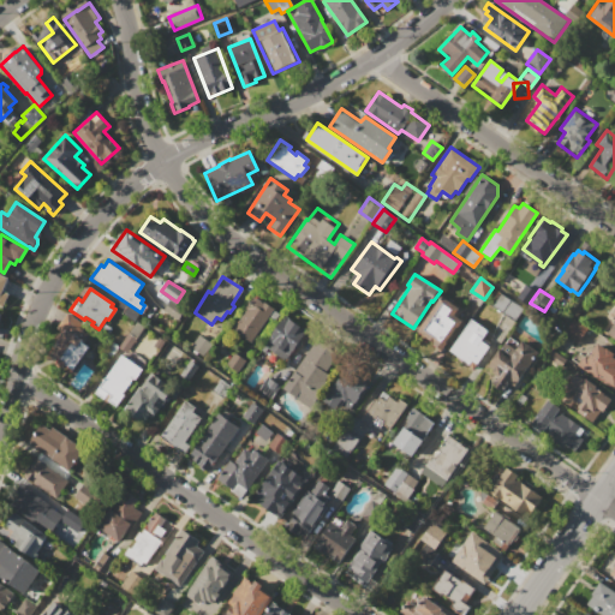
[(500,293),(511,300),(502,311),(491,304),(500,293)]
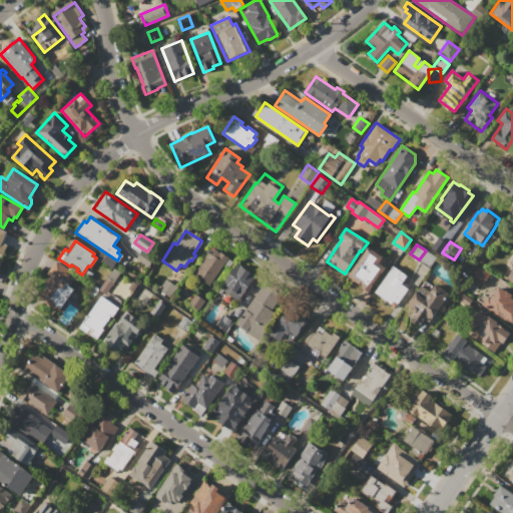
[(368,246),(387,259),(383,265),(386,267),(382,274),(381,273),(373,285),(373,286),(369,293),(348,279),(368,246)]
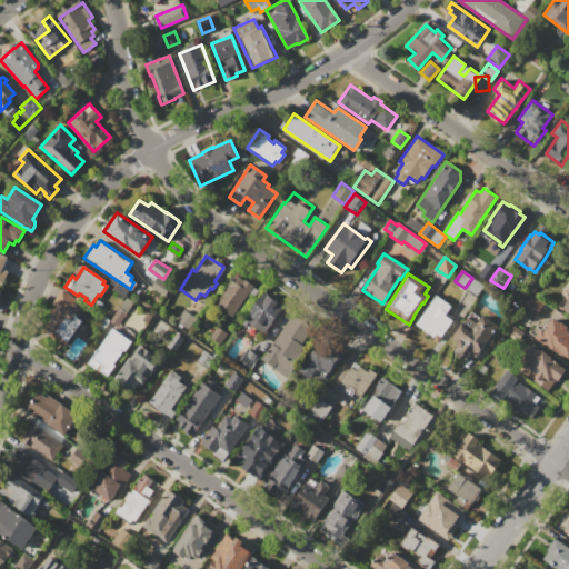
[(253,286),(232,317),(215,305),(227,286),(227,285),(233,275),(235,275),(239,277),(242,281),(243,279),(253,286)]
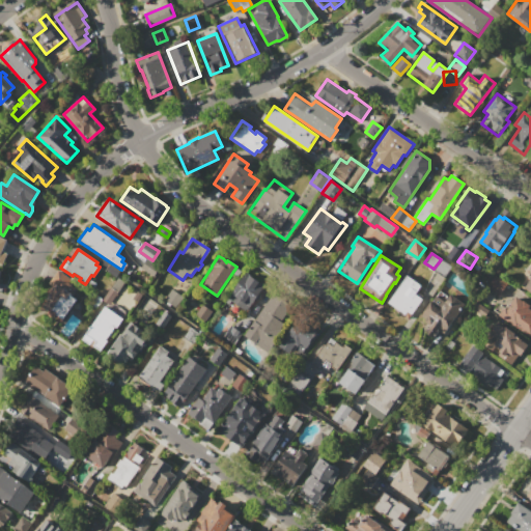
[(102,257),(120,270),(115,277),(105,270),(106,269),(98,263),(102,257)]
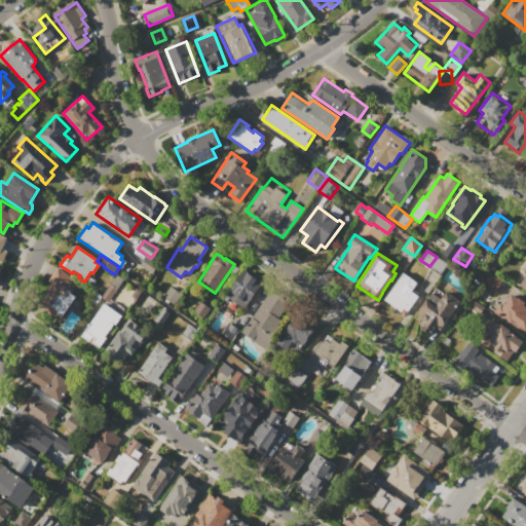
[(146,256),(158,264),(152,274),(140,266),(146,256)]
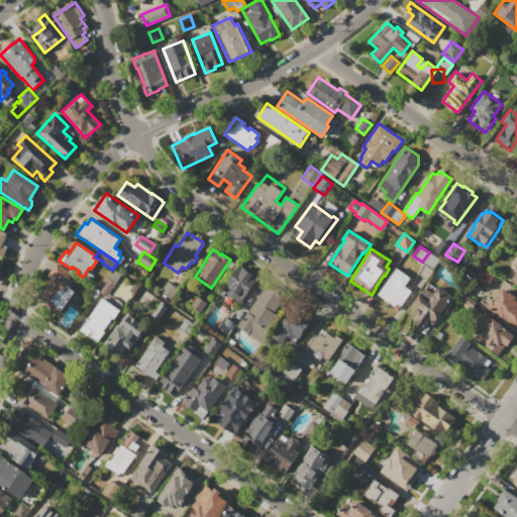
[(429,252),(439,260),(432,270),(422,263),(429,252)]
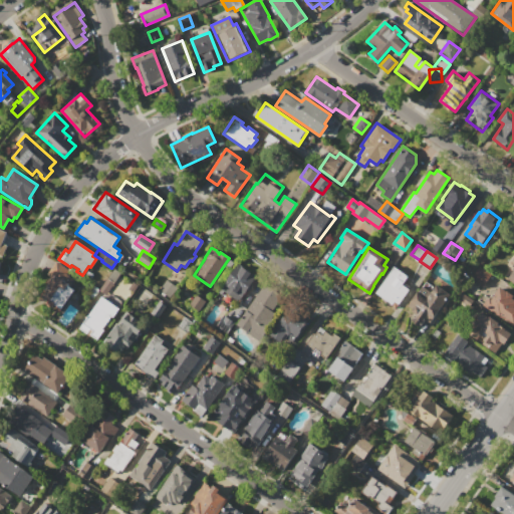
[(56,261),(69,270),(67,274),(73,278),(65,290),(59,286),(48,302),(37,295),(55,269),(52,267),(56,261)]
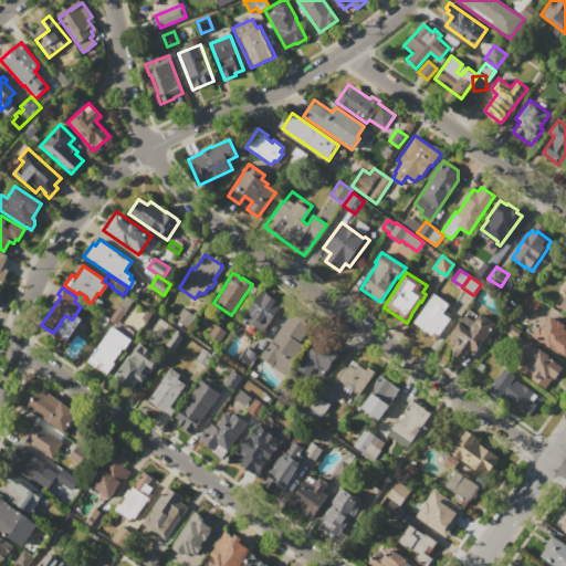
[(262,290),(282,305),(262,332),(247,320),(243,325),(239,322),(262,290)]
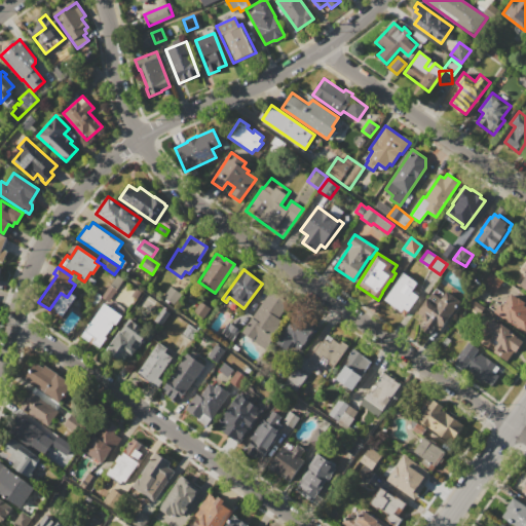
[(491,271),(503,279),(494,294),(482,286),(491,271)]
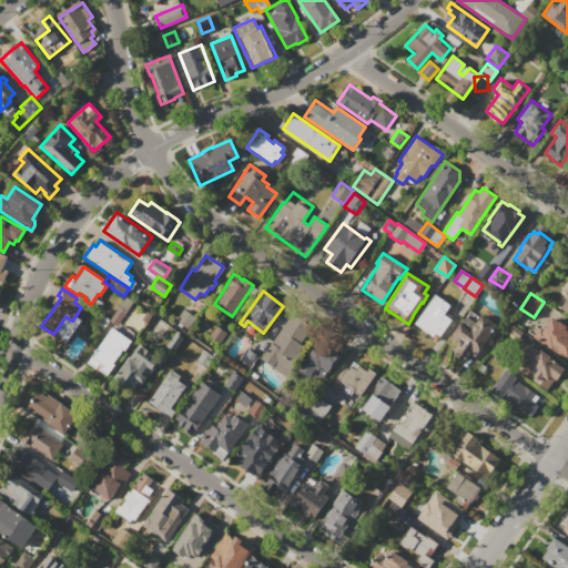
[(435,294),(450,304),(446,312),(453,316),(450,318),(452,320),(438,340),(415,324),(435,294)]
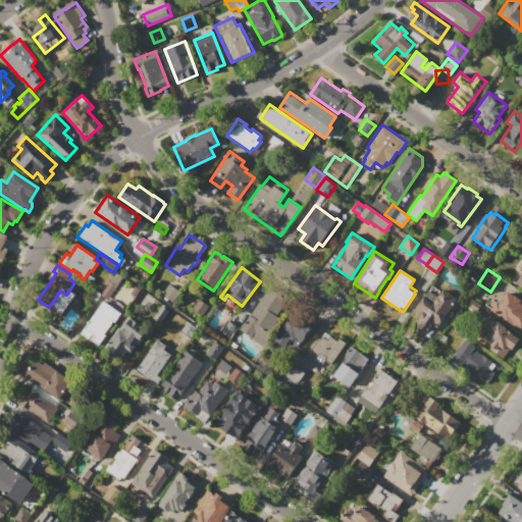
[(115,273),(121,277),(115,286),(115,288),(107,300),(100,295),(115,273)]
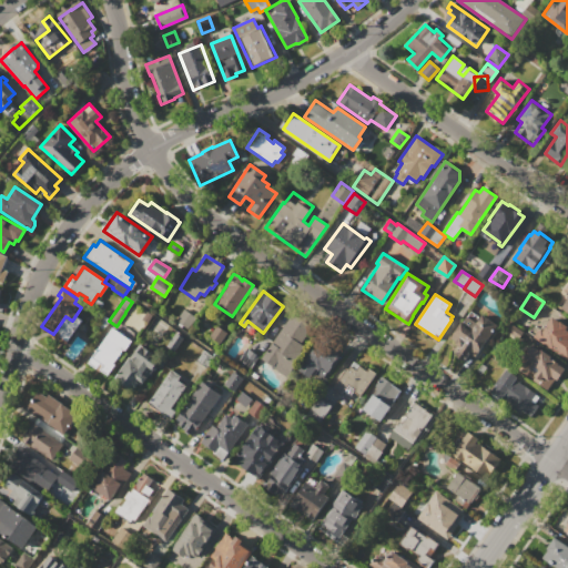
[(183,310),(196,317),(189,330),(175,321),(183,310)]
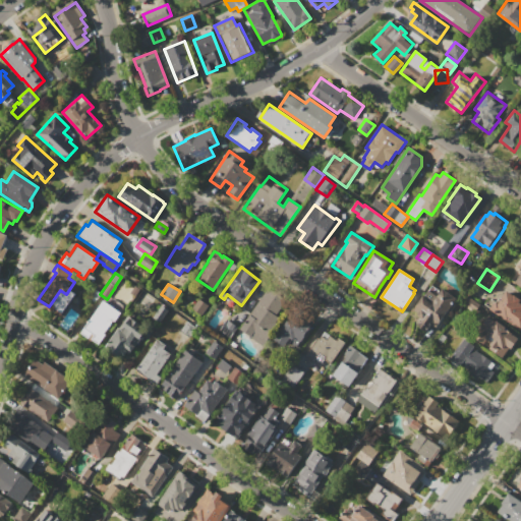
[(134,285),(140,289),(135,296),(129,293),(134,285)]
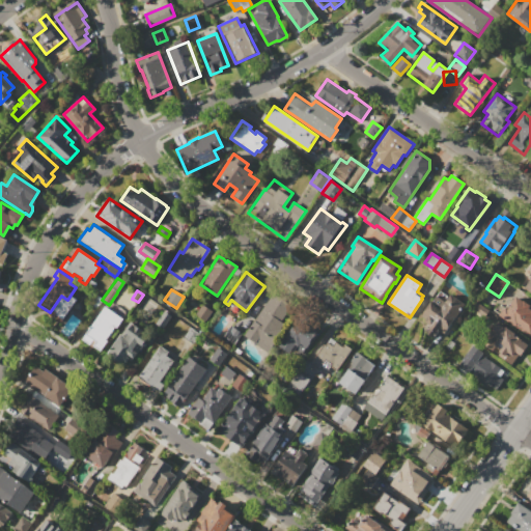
[(450,294),(467,304),(456,319),(455,318),(445,334),(440,330),(434,338),(424,332),(429,325),(421,319),(422,317),(420,315),(430,301),(432,302),(440,290),(448,297),(450,294)]
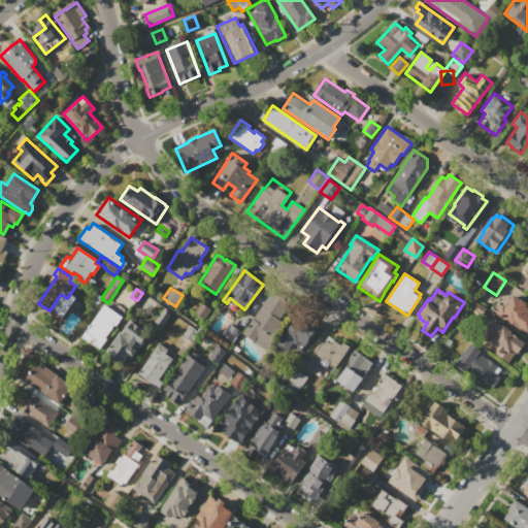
[(271,292),(295,307),(266,349),(242,333),(271,292)]
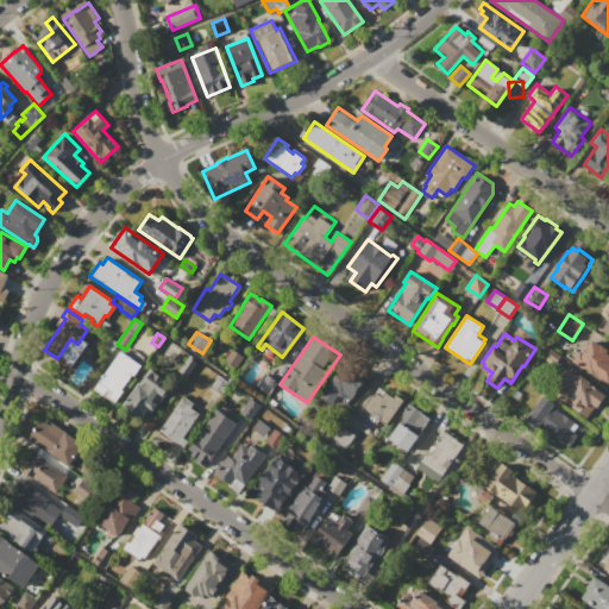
[(167,339),(181,349),(164,371),(151,362),(167,339)]
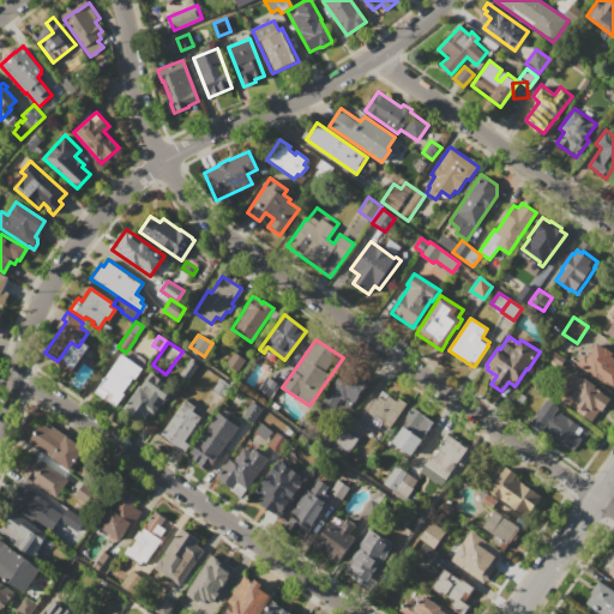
[(613,391),(577,363),(584,354),(587,357),(591,351),(590,351),(597,342),(613,354),(612,356),(613,357),(613,391)]
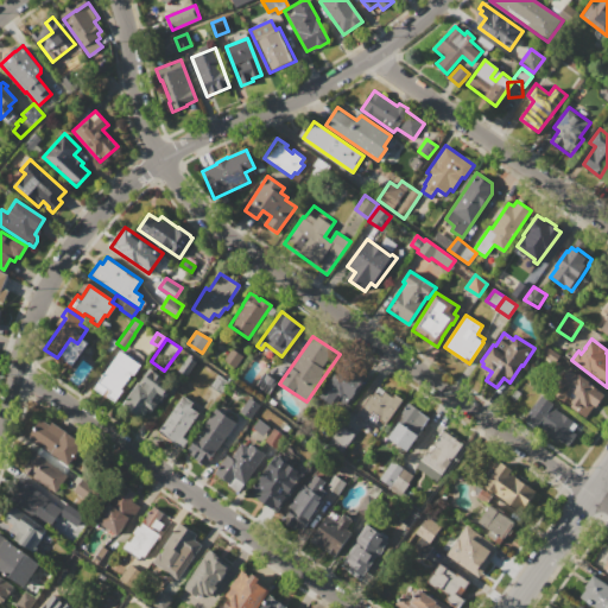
[(232,348),(242,355),(234,368),(223,361),(232,348)]
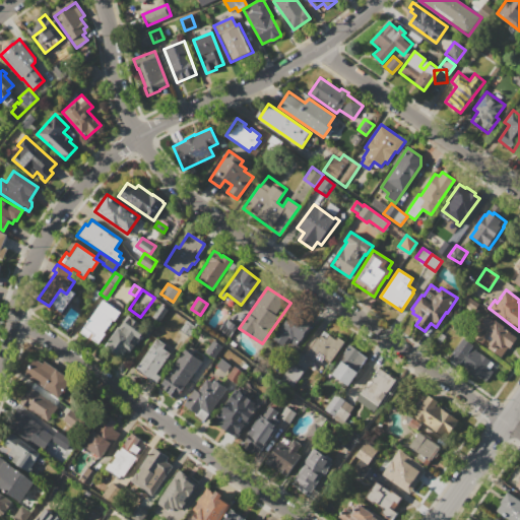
[(103,300),(120,312),(114,321),(112,320),(103,333),(105,334),(99,344),(80,332),(103,300)]
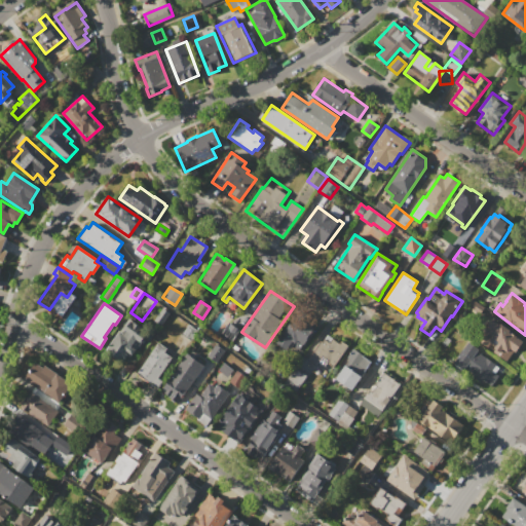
[(300,305),(321,318),(296,357),(275,343),(300,305)]
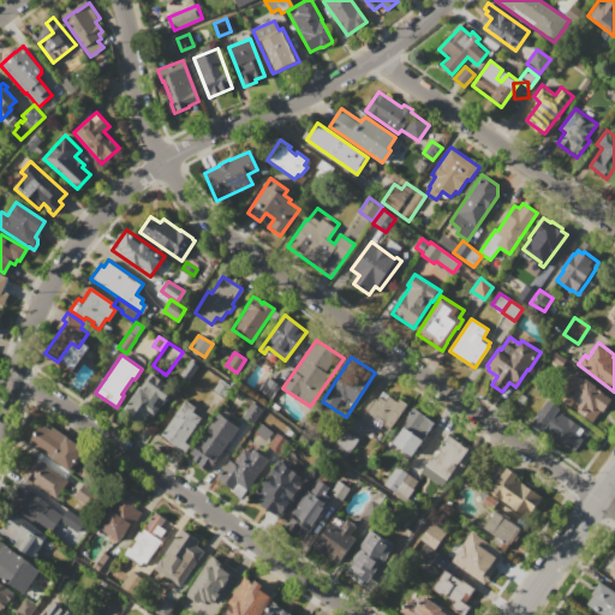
[(191,358),(199,364),(189,380),(180,375),(191,358)]
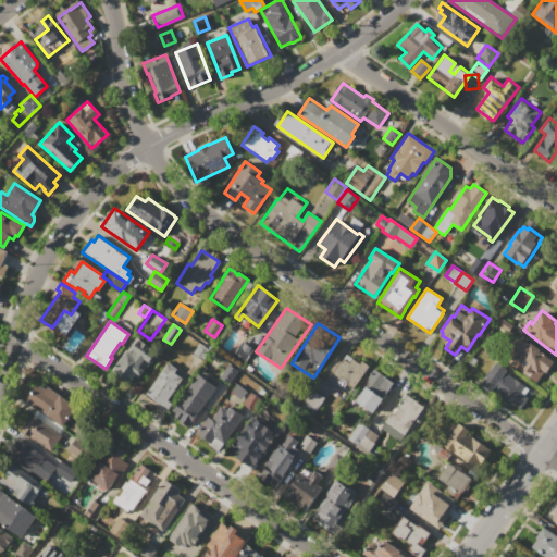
[(135,337),(141,342),(143,341),(151,346),(150,347),(157,351),(136,383),(132,380),(130,382),(127,381),(126,382),(119,375),(121,372),(114,368),(135,337)]
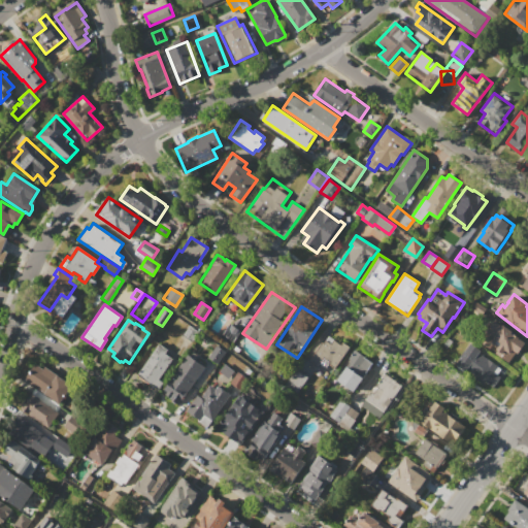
[(494,321),(501,326),(503,324),(513,331),(512,333),(525,342),(517,353),(516,352),(508,363),(484,344),(491,334),(487,331),(494,321)]
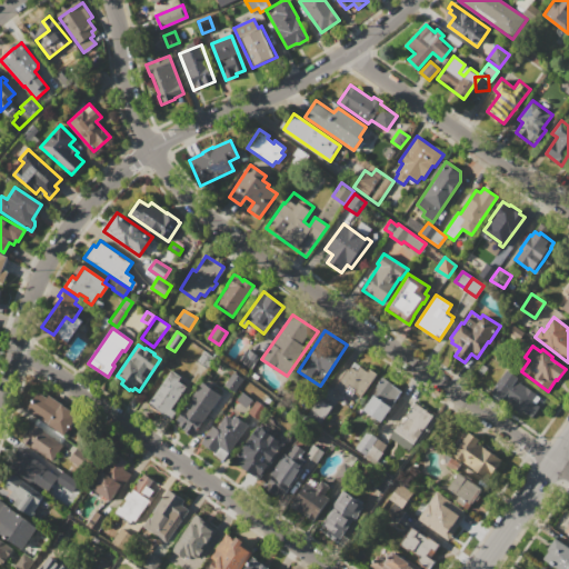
[(247,348),(260,357),(251,369),(239,361),(247,348)]
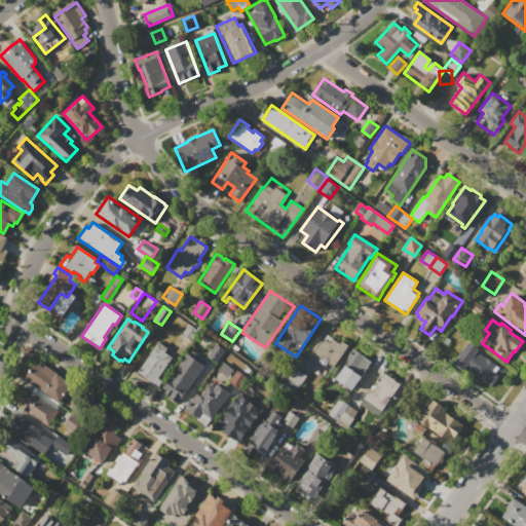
[(189,324),(198,330),(192,340),(182,334),(189,324)]
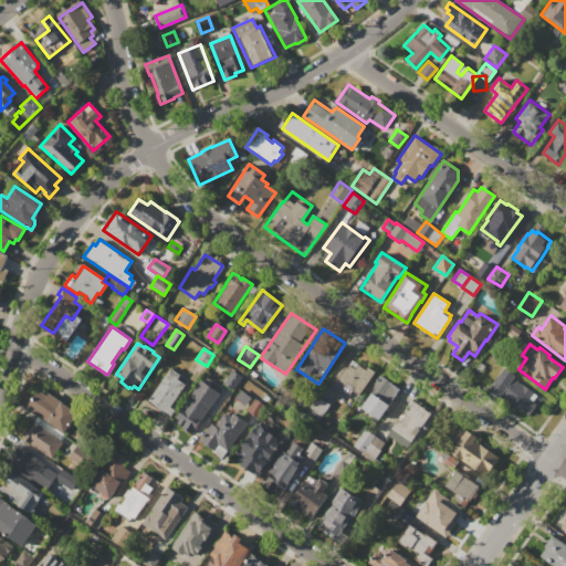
[(346,366),(347,367),(349,365),(355,368),(357,364),(365,369),(367,366),(375,371),(359,395),(352,389),(353,388),(346,384),(342,391),(333,385),(346,366)]
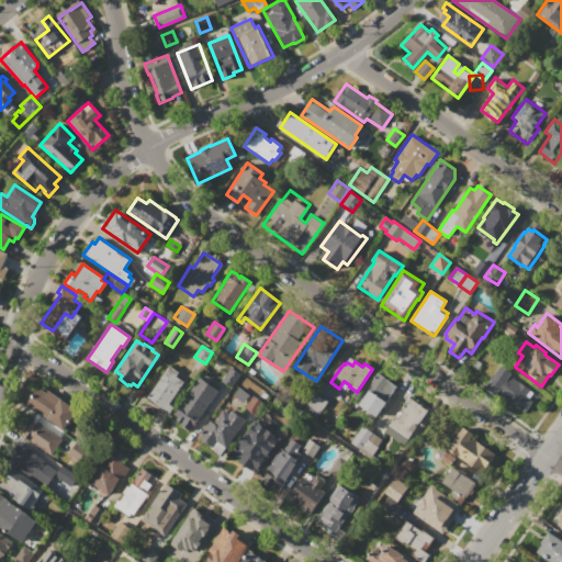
[(170,363),(182,372),(180,378),(184,381),(169,403),(175,406),(169,415),(146,398),(170,363)]
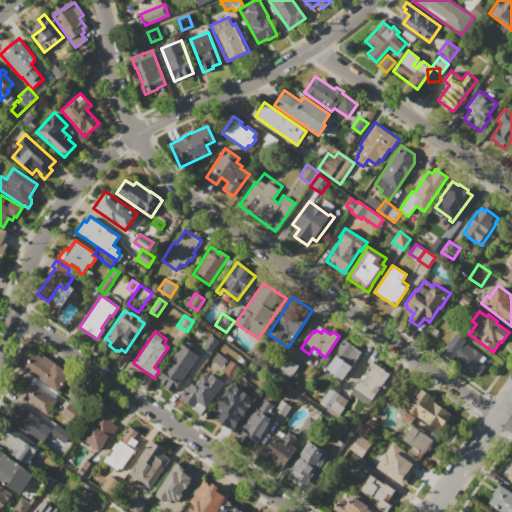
[(456,333),(466,340),(464,342),(486,358),(482,364),(485,366),(478,376),(471,371),(469,374),(457,366),(458,364),(441,352),(450,339),(451,339),(456,333)]
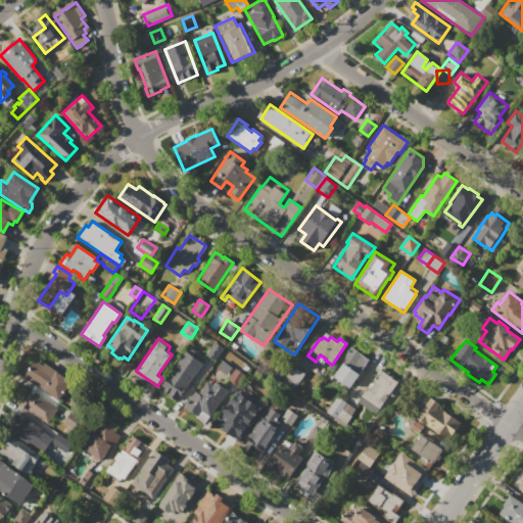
[(215,341),(224,347),(215,361),(205,354),(215,341)]
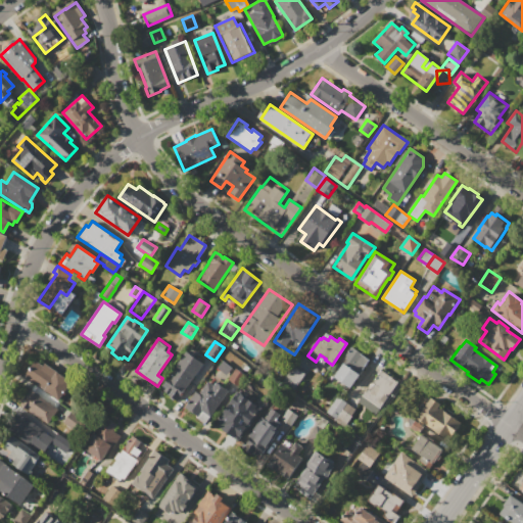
[(350,346),(369,359),(348,389),(332,379),(343,363),(344,364),(348,358),(344,355),(350,346)]
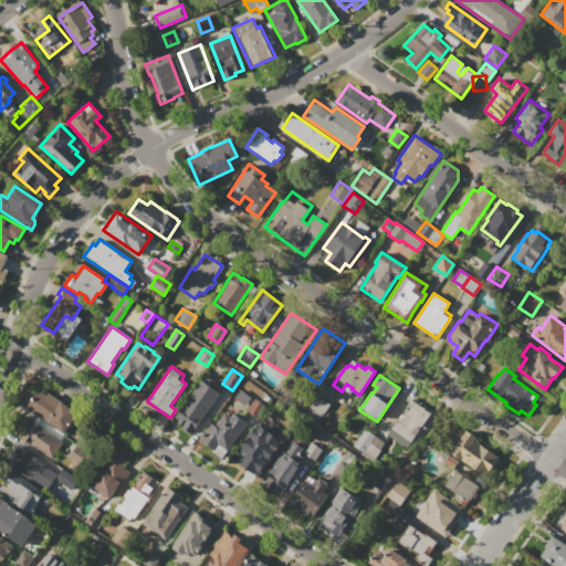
[(201,379),(220,391),(192,433),(178,423),(180,420),(175,417),(201,379)]
